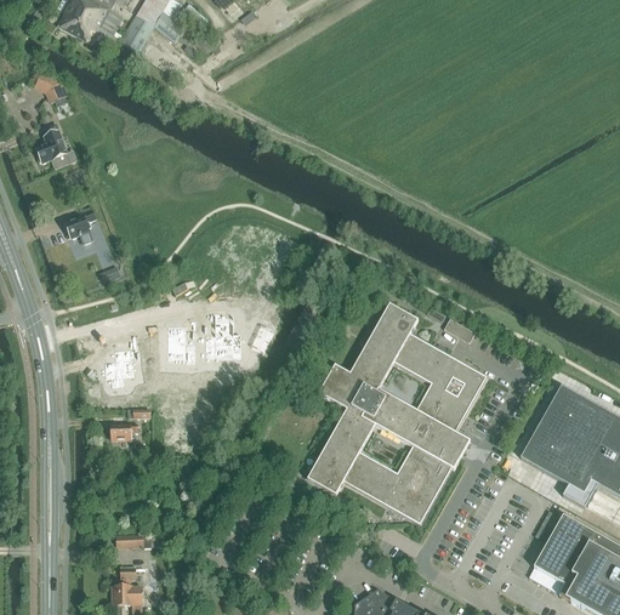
[(70,0),(58,23),(91,41),(95,34),(108,41),(123,15),(95,0),(70,0)]
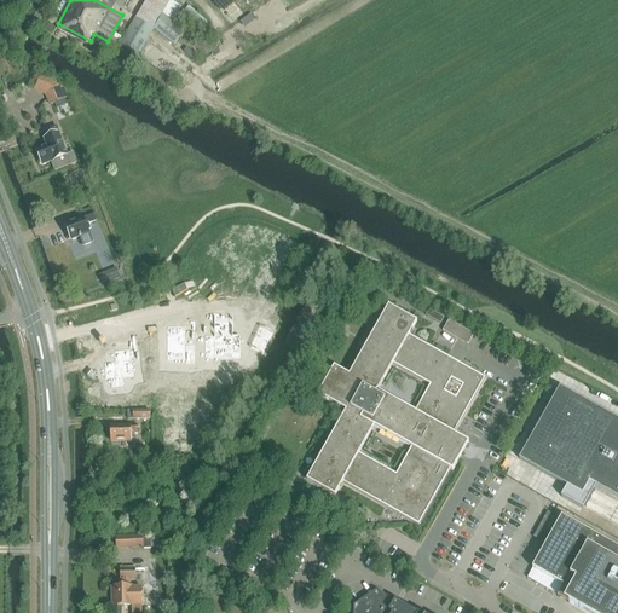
[(173,41),(185,27),(172,17),(180,3),(177,0),(143,0),(119,40),(137,51),(152,24),(173,41)]
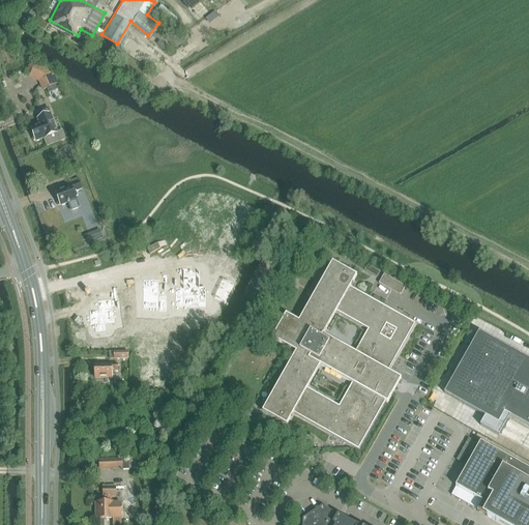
[(50,67),(35,59),(29,70),(39,76),(43,85),(57,79),(52,67),(50,68),(50,67)]
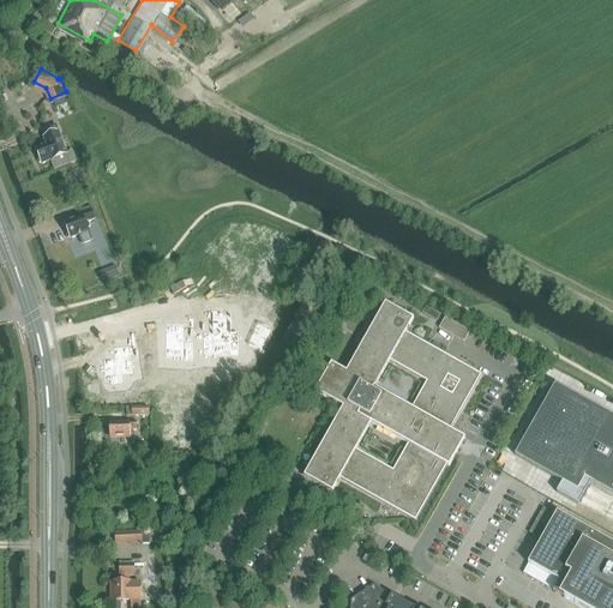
[(34,143),(37,150),(35,151),(38,158),(40,157),(40,158),(50,155),(52,157),(54,158),(56,160),(61,157),(62,155),(64,152),(62,150),(66,149),(55,122),(52,124),(52,121),(47,124),(49,130),(42,132),(44,139),(34,143)]
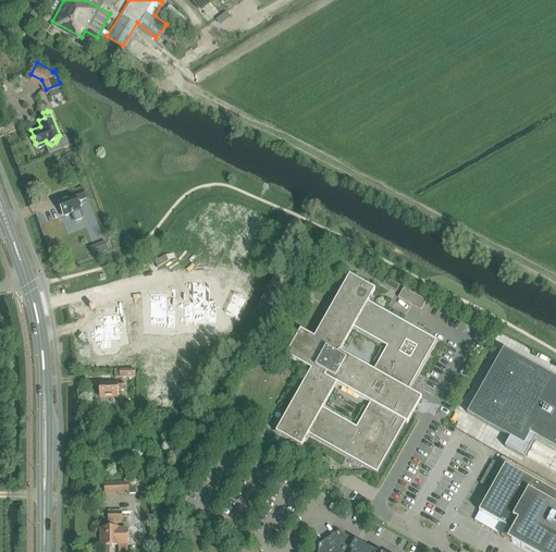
[(58,205),(61,211),(62,211),(62,212),(70,209),(73,217),(83,212),(76,197),(86,194),(81,182),(69,187),(71,193),(58,198),(58,200),(58,201),(59,205),(58,205)]
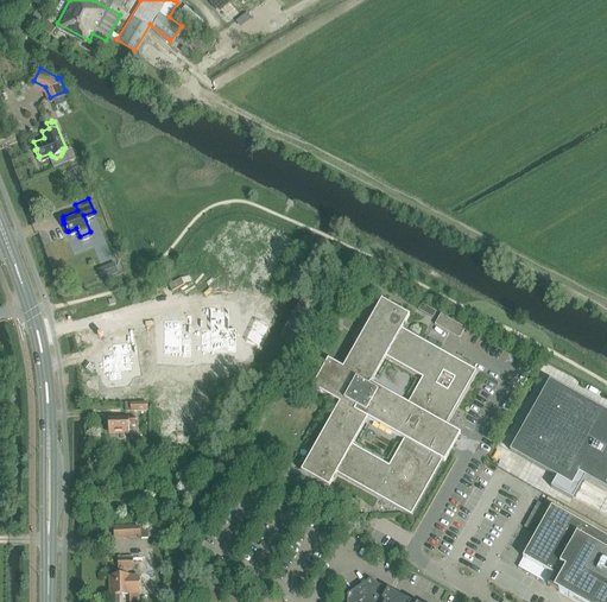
[(339,398),(299,467),(328,482),(335,468),(410,511),(441,456),(443,457),(460,429),(444,420),(475,366),(400,324),(409,310),(380,295),(342,362),(327,354),(311,382),(339,398)]
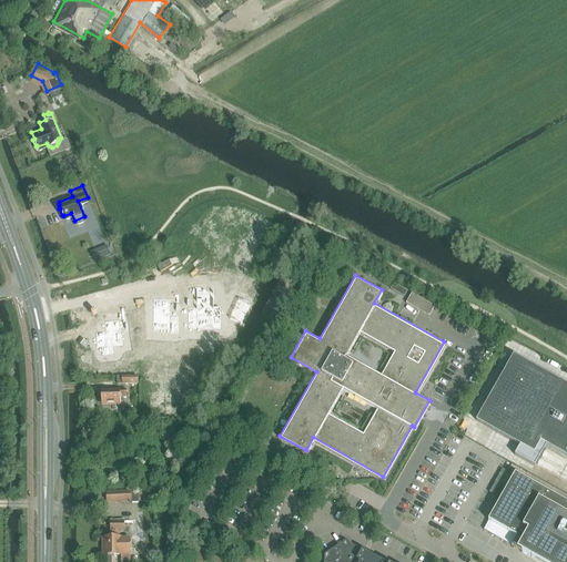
[(406,286),(393,278),(390,284),(403,292),(406,286)]
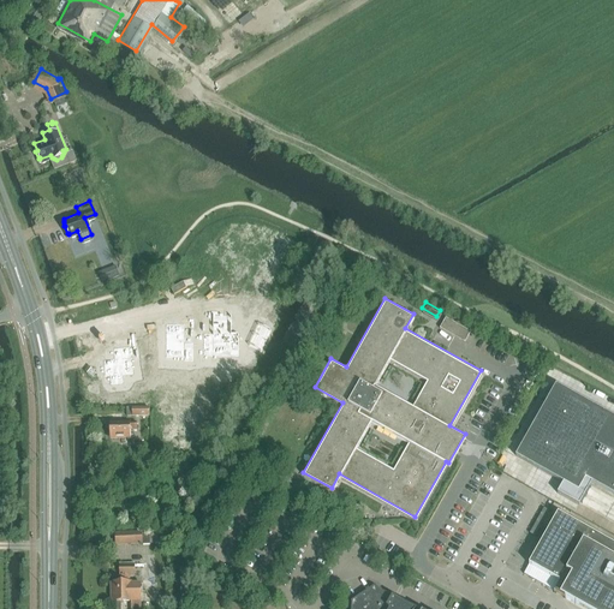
[(470,327),(445,312),(439,323),(464,338),(470,327)]
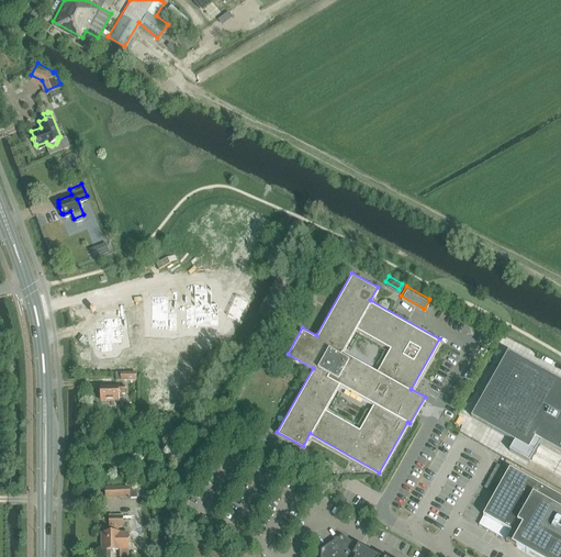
[(109,332),(108,332),(108,334),(98,334),(98,341),(97,342),(97,347),(99,347),(99,348),(116,348),(115,332),(114,332),(114,327),(118,327),(118,325),(135,324),(135,310),(108,310),(108,325),(109,325),(109,332)]
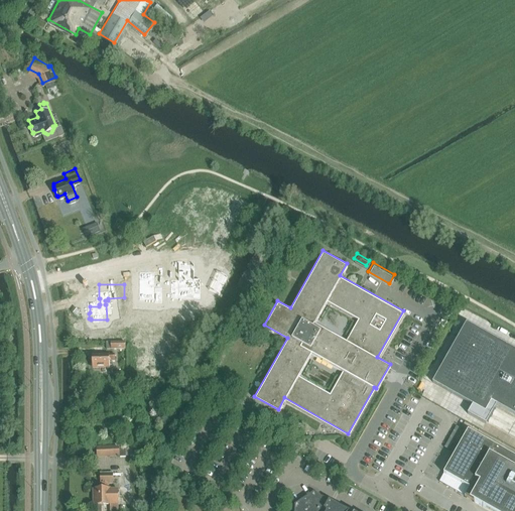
[(514,346),(466,318),(431,378),(485,408),(491,397),(514,410),(514,346)]
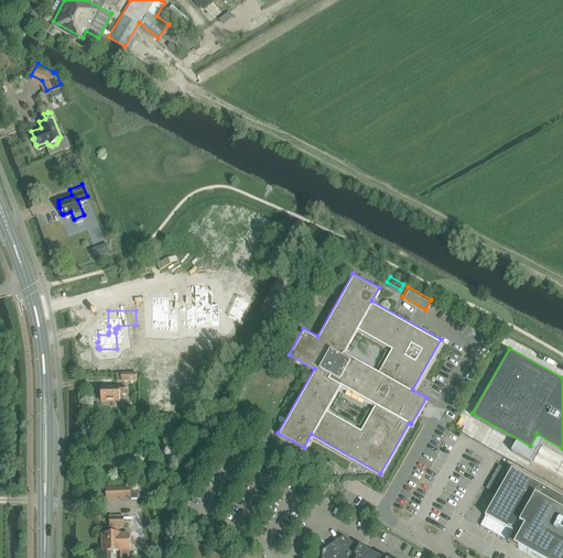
[(125,389),(125,382),(99,383),(99,389),(98,389),(98,395),(100,395),(100,396),(118,396),(118,389),(125,389)]
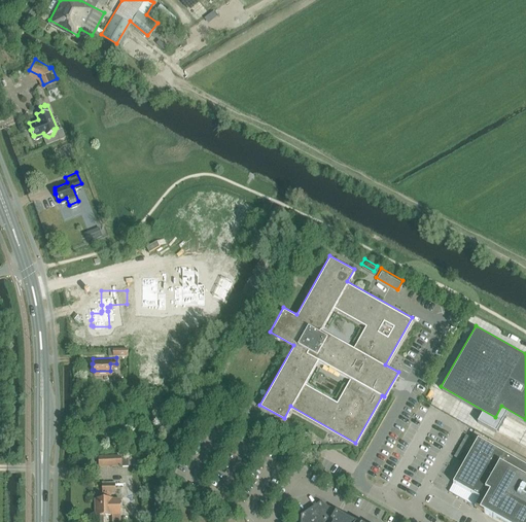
[(474,503),(507,521),(525,521),(525,462),(477,436),(452,479),(479,494),(474,503)]
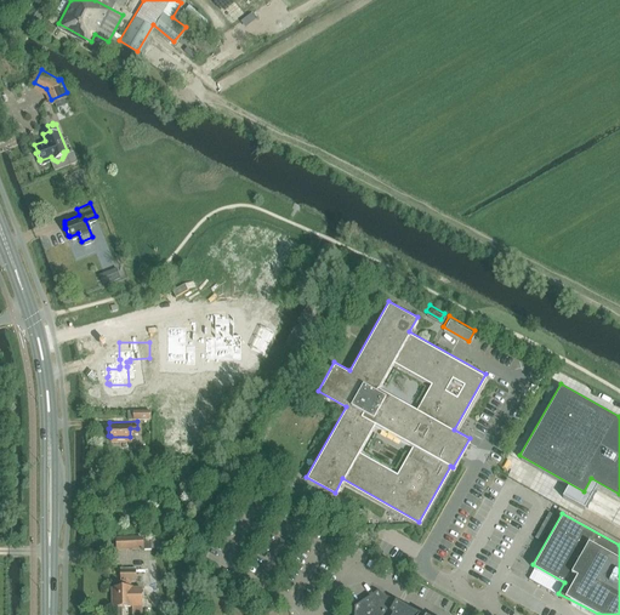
[(115,545),(142,544),(141,531),(114,534),(115,545)]
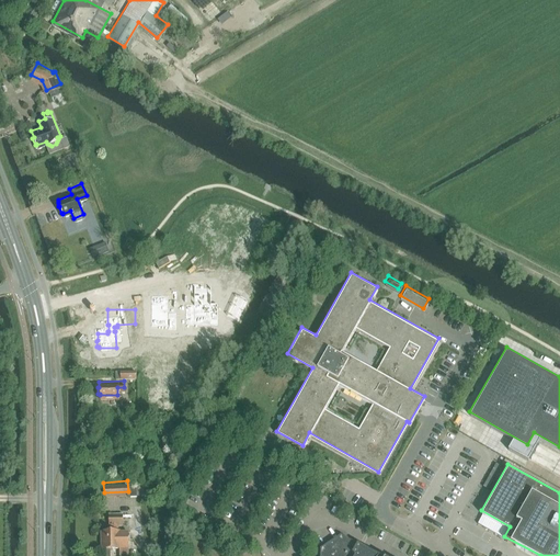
[(102,535),(101,537),(101,542),(102,543),(102,545),(103,545),(127,544),(127,528),(118,528),(117,528),(116,521),(122,521),(122,510),(109,510),(109,521),(110,521),(110,528),(102,528),(102,535)]
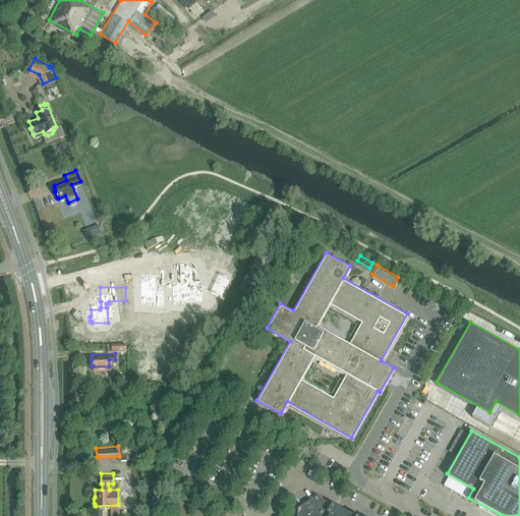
[(358,515),(315,492),(296,505),(295,515),(358,515)]
